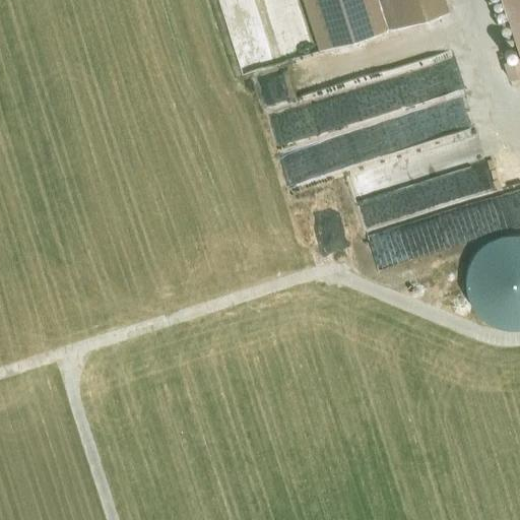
[(388,28),(379,0),(302,0),(318,51),(388,28)]
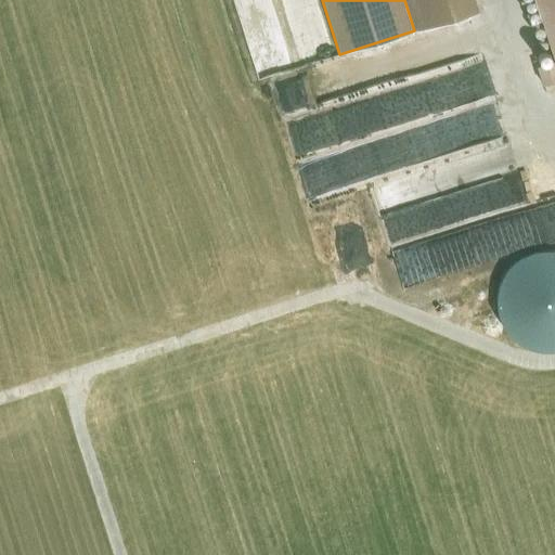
[(415,33),(479,12),(475,0),(404,0),(414,30),(415,33)]
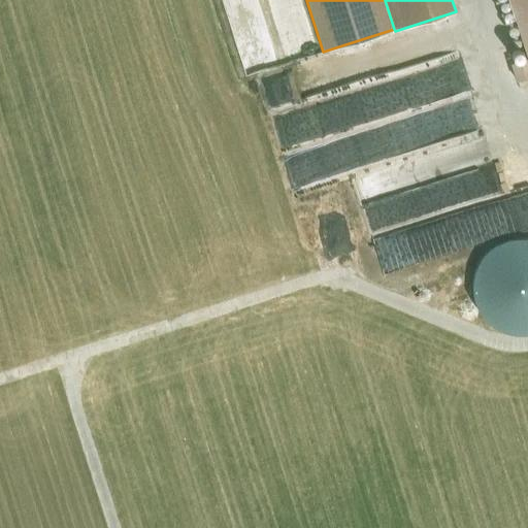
[(527,0),(512,0),(527,52),(527,0)]
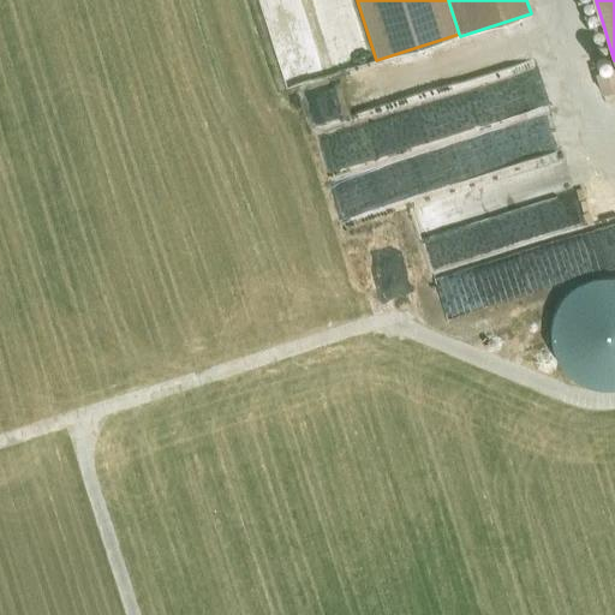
[(527,201),(550,198),(548,184),(537,185),(535,167),(511,169),(512,186),(525,184),(527,201)]
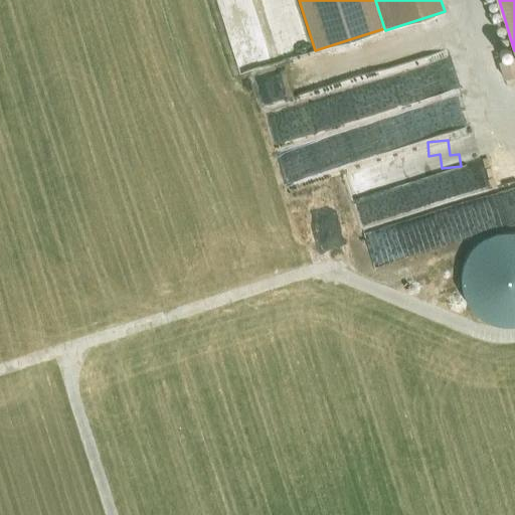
[(460,276),(460,284),(461,289),(463,297),(467,304),(472,310),(478,316),(484,321),(491,324),(499,326),(507,327),(514,326),(514,232),(510,232),(502,232),(494,234),(487,237),(480,241),(474,246),(469,252),(465,260),(462,268),(460,276)]
